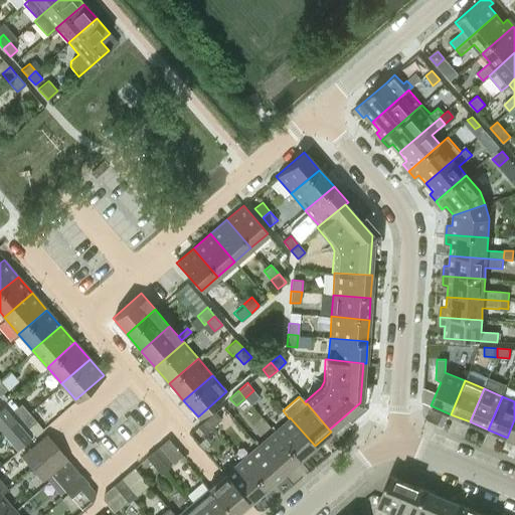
[(20,419),(28,412),(20,403),(12,410),(20,419)]
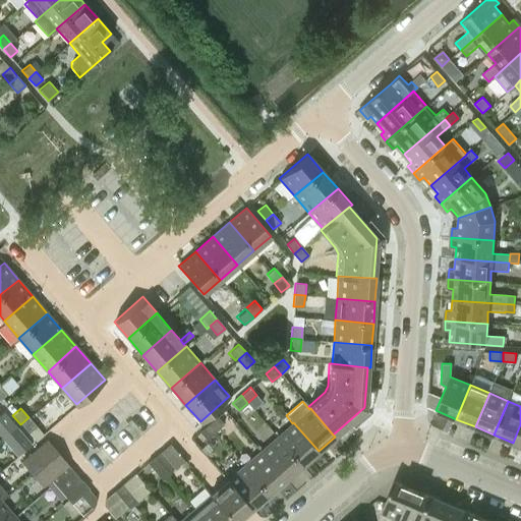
[(16,426),(9,418),(8,417),(2,410),(1,411),(0,412),(0,437),(2,440),(8,433),(8,435),(15,428),(16,426)]
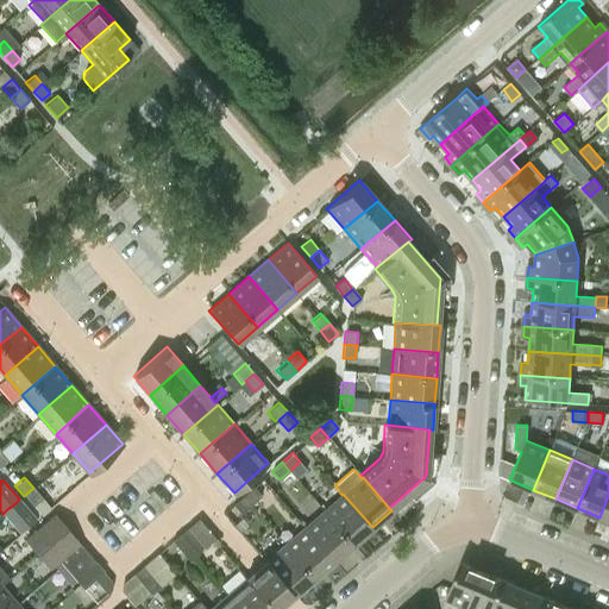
[(252,487),(243,495),(243,496),(249,503),(259,495),(252,487)]
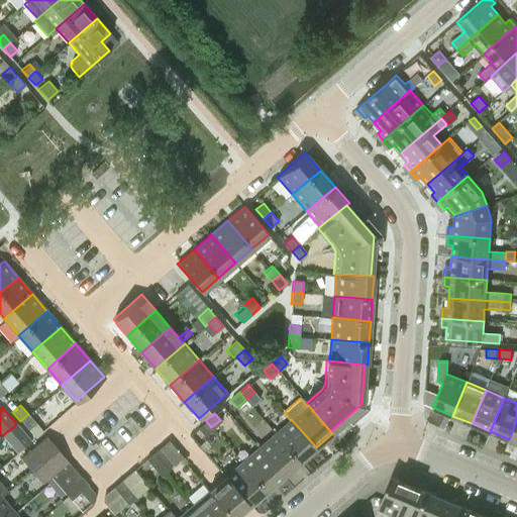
[(28,430),(36,423),(28,414),(20,421),(28,430)]
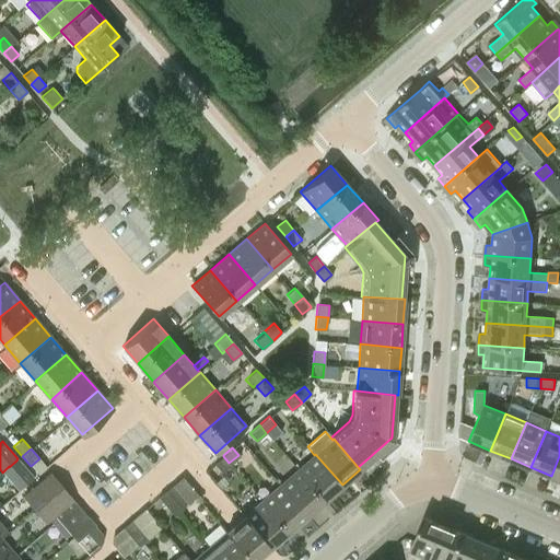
[(325,500),(342,485),(315,454),(314,455),(298,469),(325,500)]
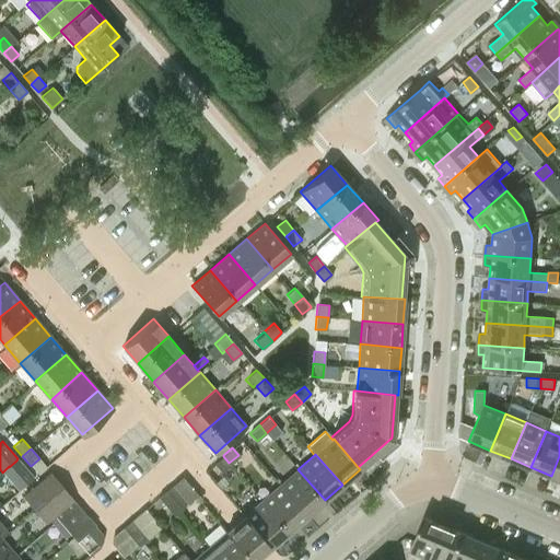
[(223,456),(214,463),(221,471),(230,465),(223,456)]
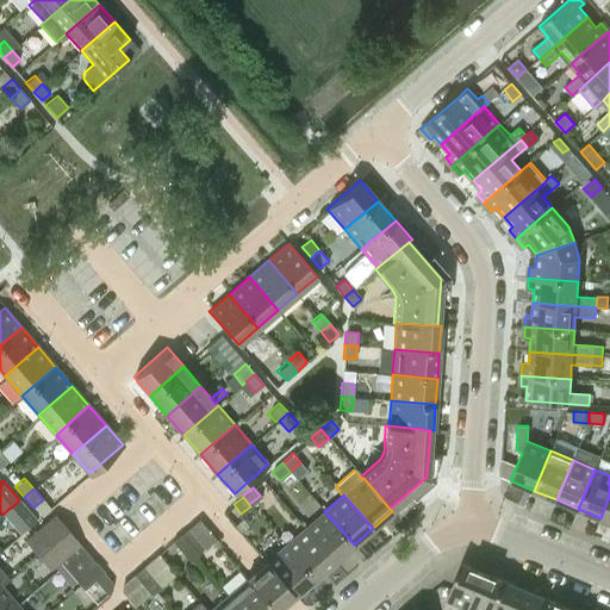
[(19,520),(27,512),(18,502),(10,509),(19,520)]
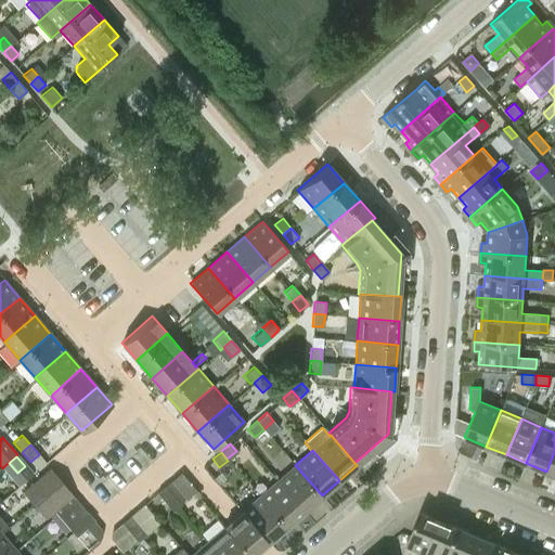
[(304,511),(322,495),(295,465),(278,480),(304,511)]
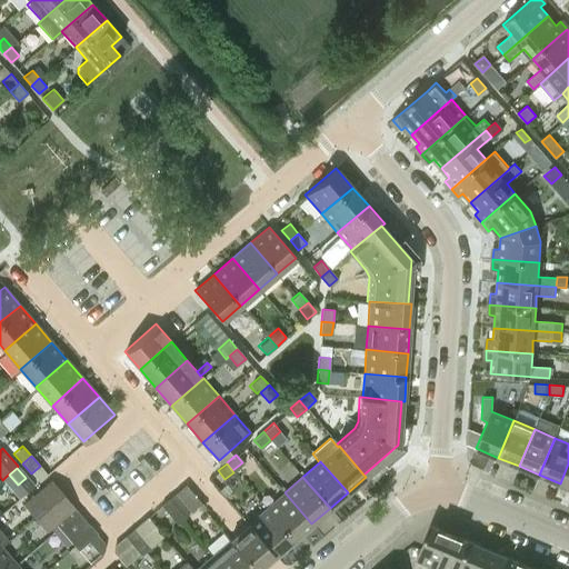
[(48,497),(58,488),(51,478),(23,501),(36,516),(42,509),(46,513),(55,506),(48,497)]
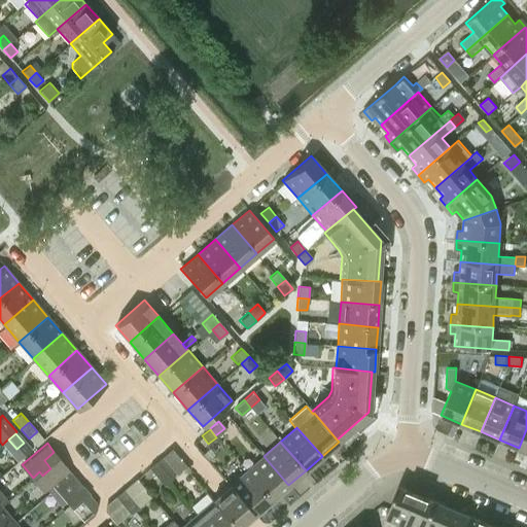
[(176,473),(186,464),(171,448),(162,456),(176,473)]
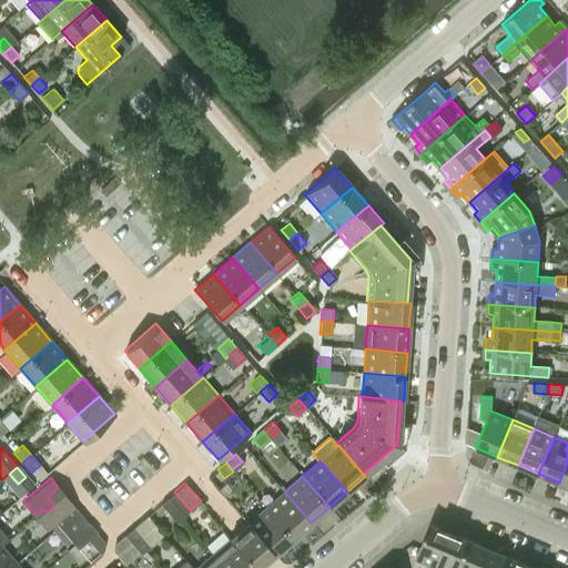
[(46,528),(73,505),(58,487),(48,496),(54,505),(46,513),(42,508),(36,515),(46,528)]
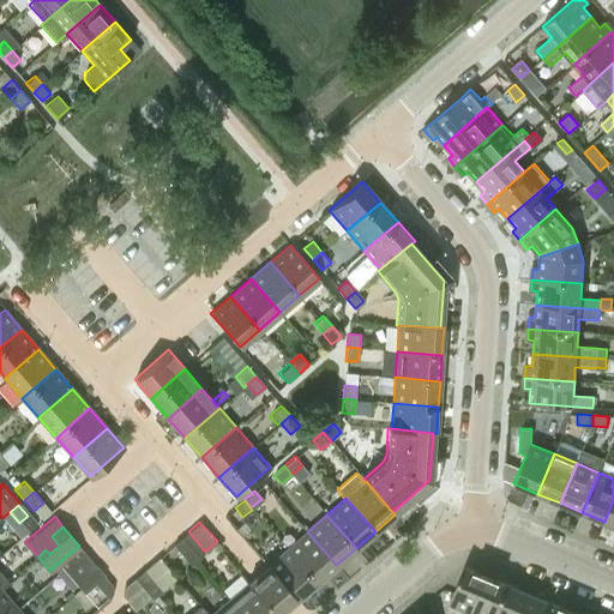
[(203,553),(205,552),(188,531),(173,545),(182,555),(191,547),(200,558),(203,553)]
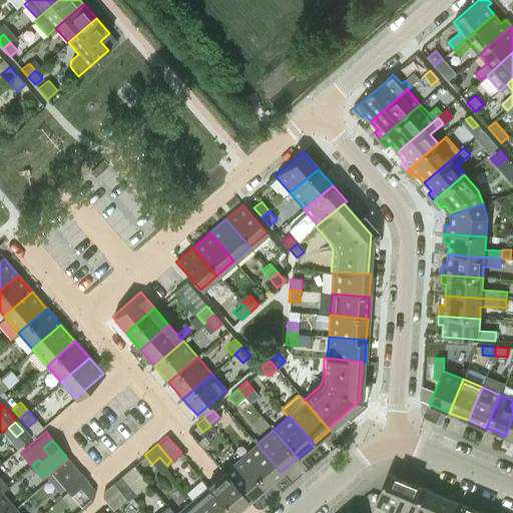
[(264,487),(281,472),(257,444),(239,459),(264,487)]
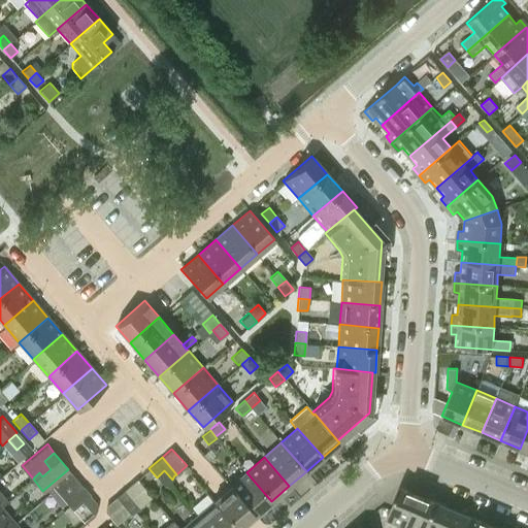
[(164,487),(172,480),(164,470),(157,477),(164,487)]
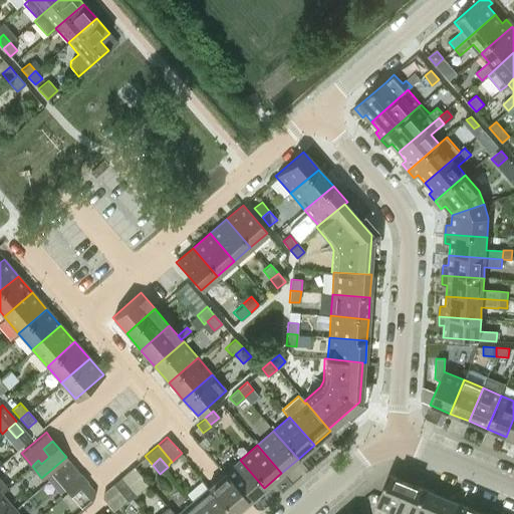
[(248,502),(264,488),(240,460),(223,474),(232,484),(248,502)]
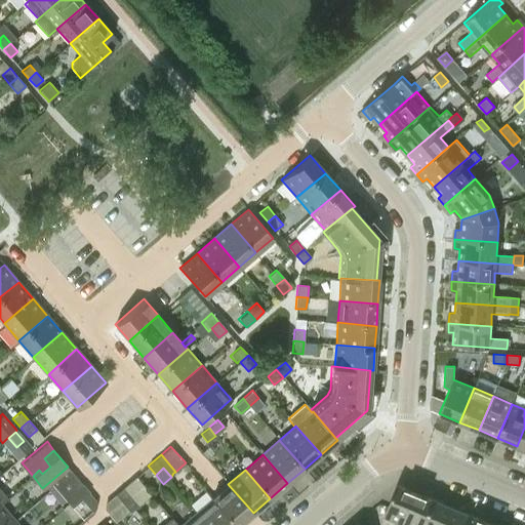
[(82,497),(89,491),(82,484),(73,492),(80,499),(82,497)]
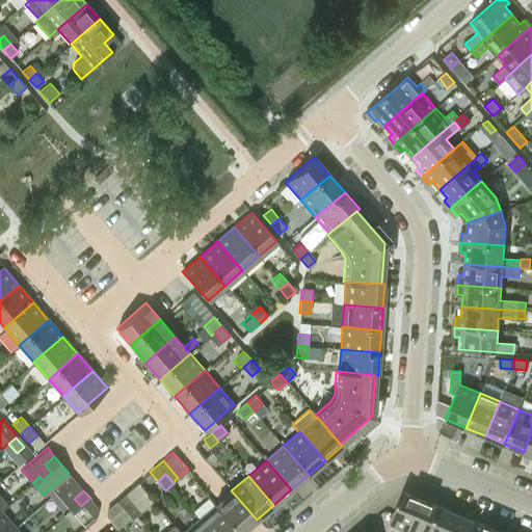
[(257,520),(240,501),(231,490),(227,494),(214,504),(238,531),(241,531),(251,524),(257,520)]
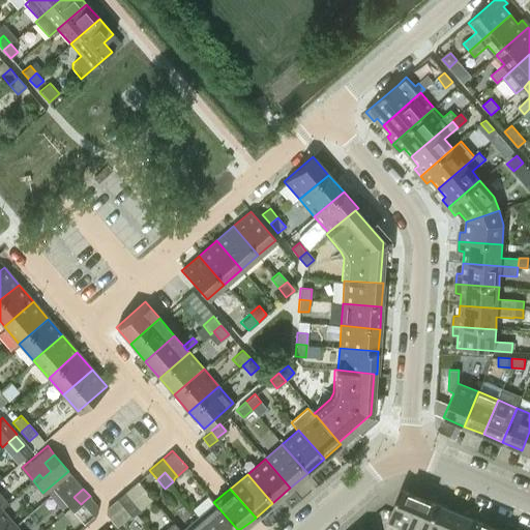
[(404,529),(418,495),(401,489),(387,522),(399,527),(396,529),(404,529)]
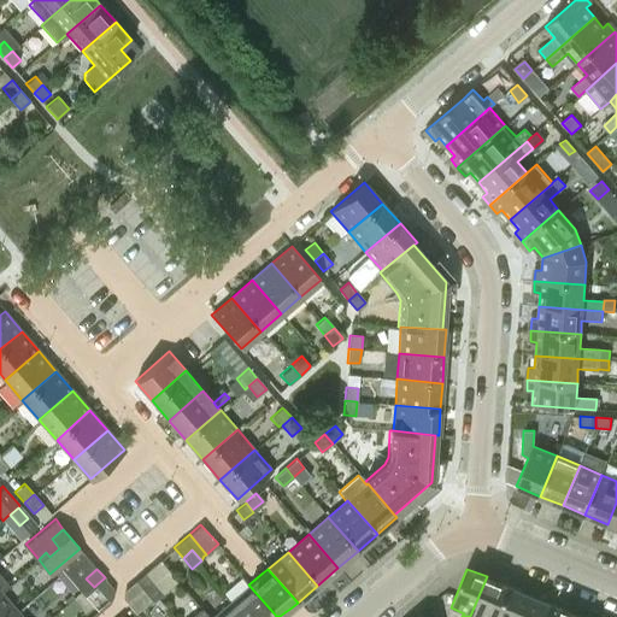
[(144,592),(153,583),(144,573),(134,581),(144,592)]
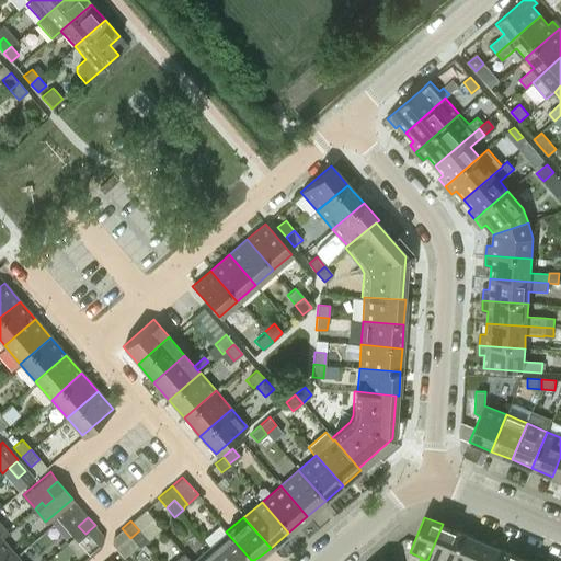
[(453,560),(464,534),(443,524),(427,560),(453,560)]
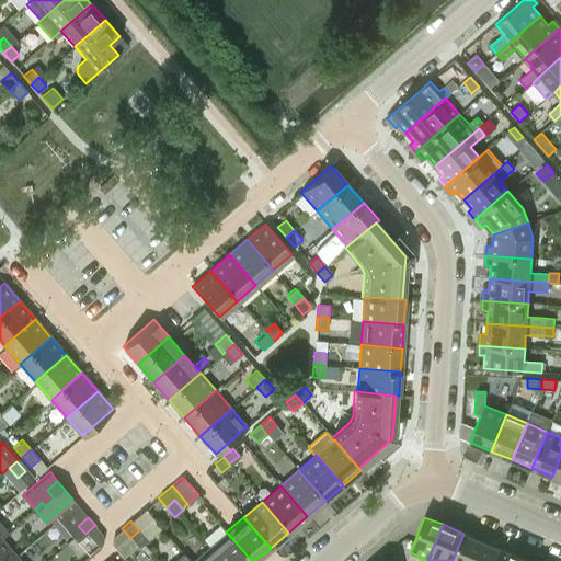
[(103,535),(95,525),(88,531),(99,546),(102,544),(103,535)]
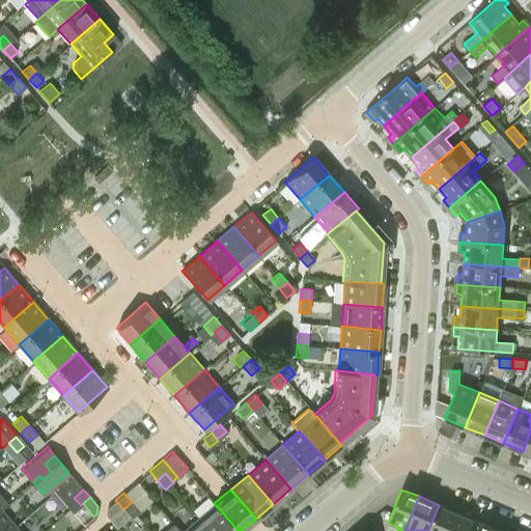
[(72,512),(81,505),(74,498),(65,505),(72,512)]
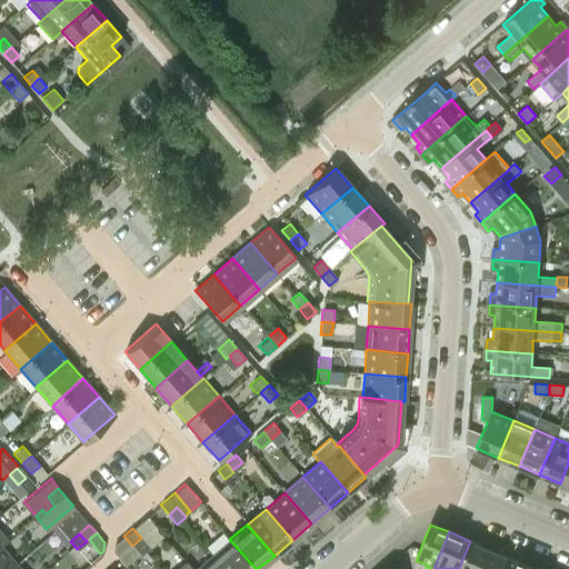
[(141,556),(149,548),(141,538),(132,546),(141,556)]
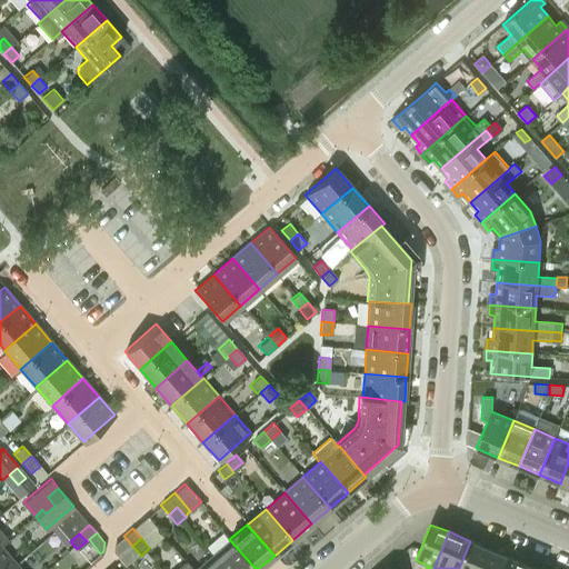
[(223,568),(255,568),(229,539),(211,555),(223,568)]
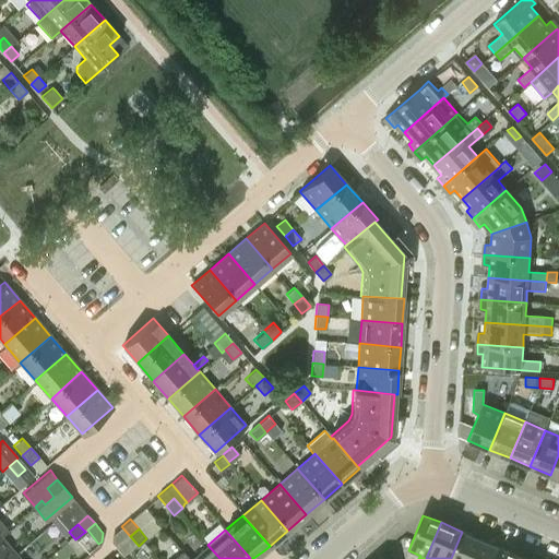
[(473,558),(483,539),(462,532),(451,558),(473,558)]
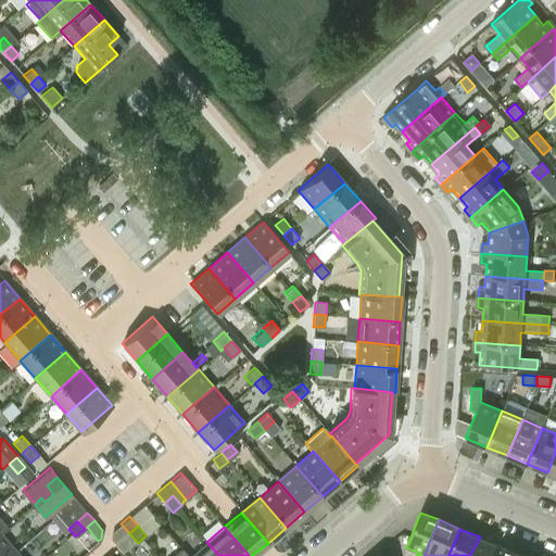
[(0,555),(9,555),(15,551),(0,533),(0,555)]
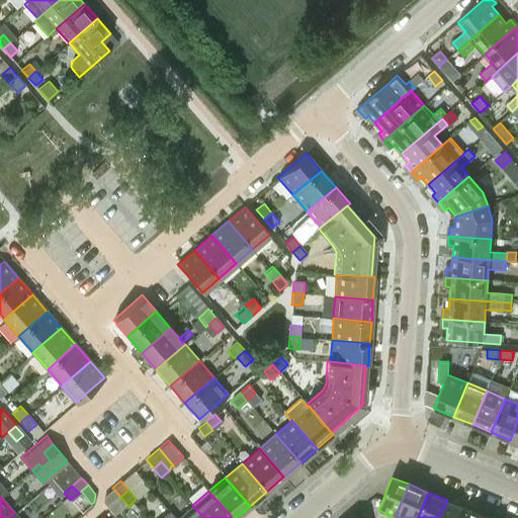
[(459,517),(464,507),(447,500),(438,517),(459,517)]
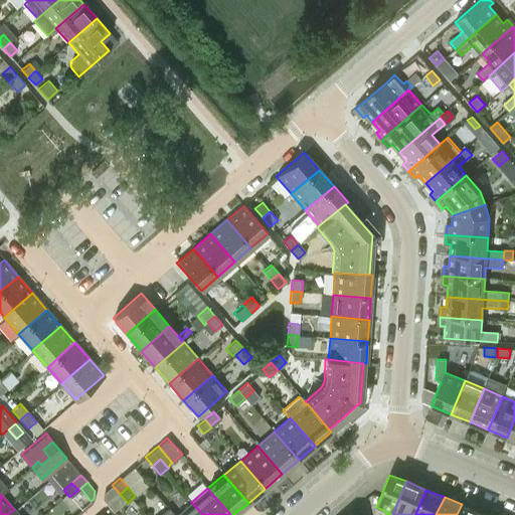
[(202,514),(191,502),(176,514),(202,514)]
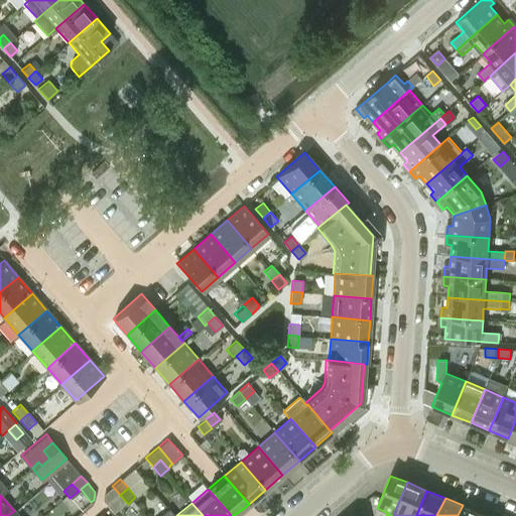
[(478,515),(480,513),(463,505),(458,515),(478,515)]
